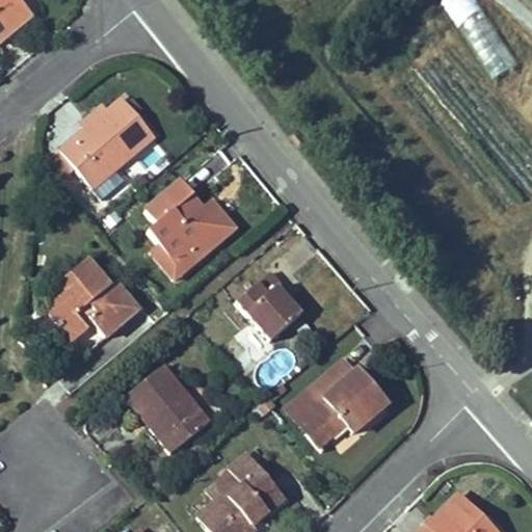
[(0,0),(0,44),(35,16),(23,0),(0,0)]
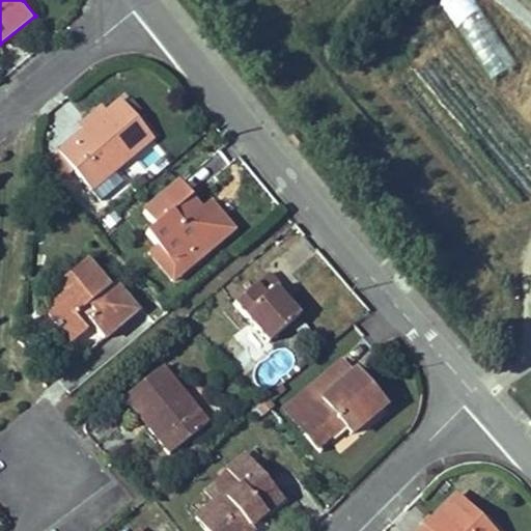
[(490,77),(513,62),(475,0),(456,0),(446,6),(490,77)]
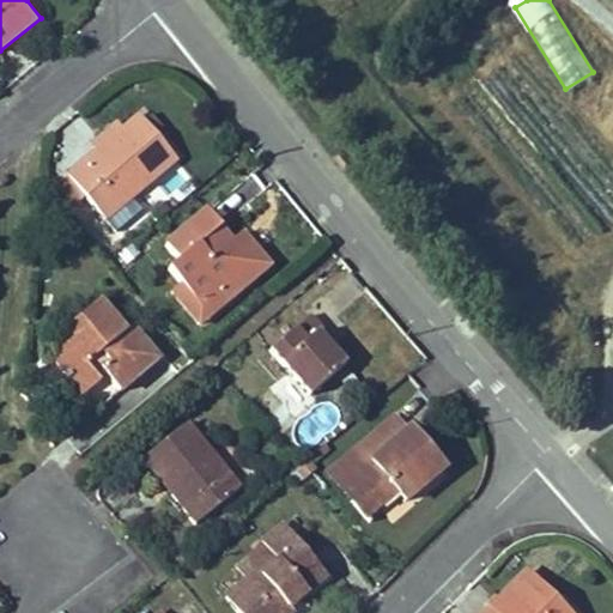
[(149,182),(176,158),(170,152),(169,151),(149,127),(139,116),(121,132),(108,141),(113,146),(103,153),(98,149),(97,150),(68,176),(105,219),(119,208),(147,183),(149,182)]
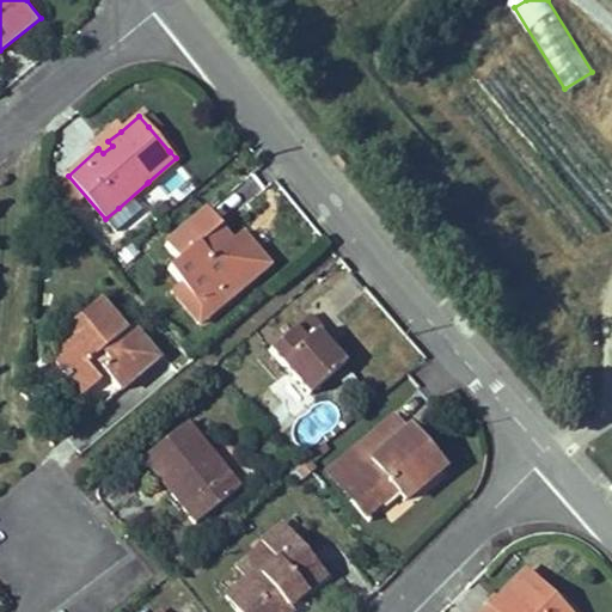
[(175,146),(154,123),(148,127),(169,151),(175,146)]
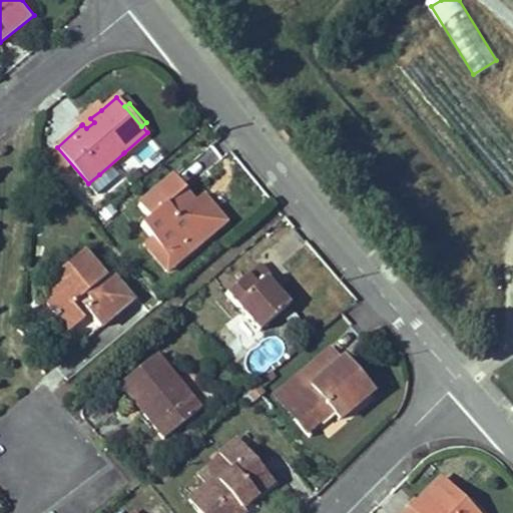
[(90,118),(101,110),(96,104),(76,121),(81,125),(82,124),(86,128),(94,122),(90,118)]
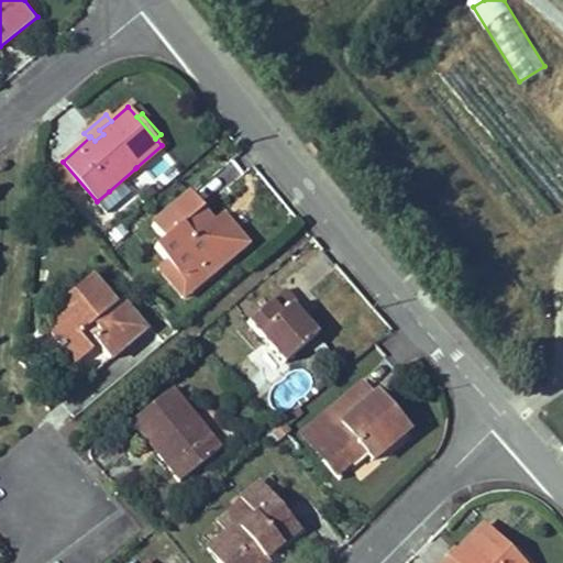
[(117,199),(143,175),(135,168),(109,191),(117,199)]
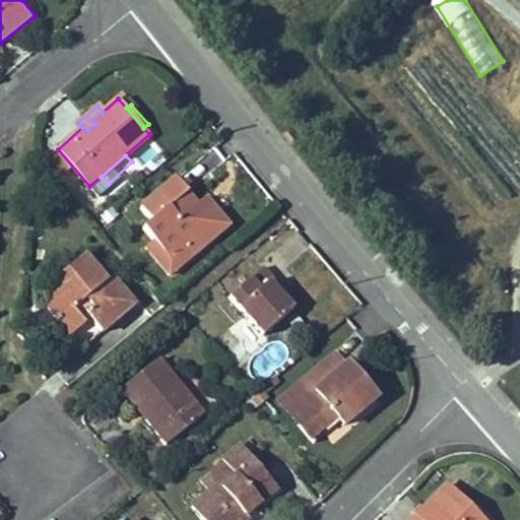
[(228,225),(212,207),(205,214),(198,205),(175,179),(140,209),(151,222),(143,230),(153,242),(171,262),(187,247),(193,255),(228,225)]
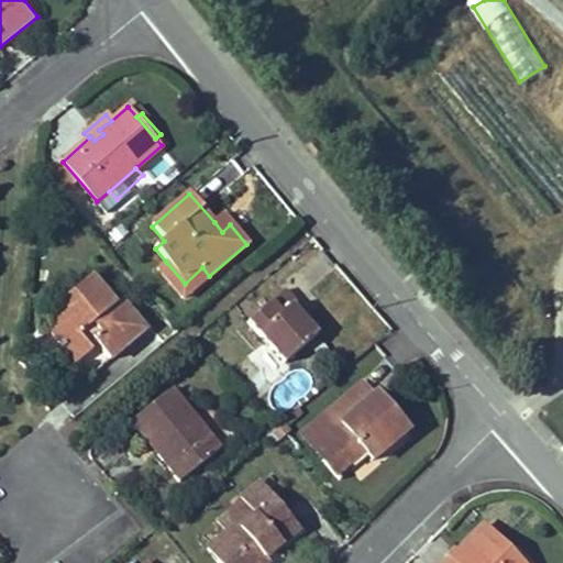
[(230,224),(222,216),(214,222),(222,232),(230,224)]
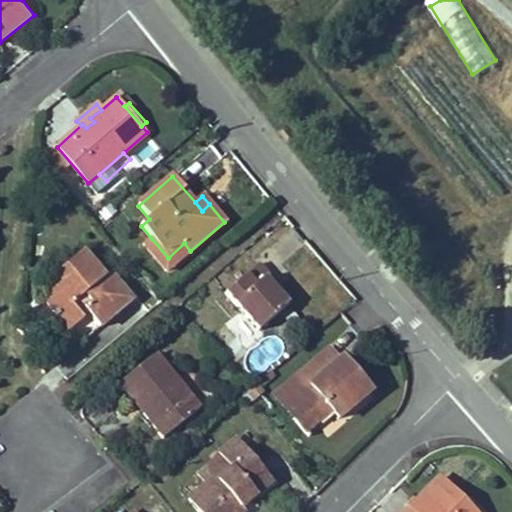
[(166,271),(190,251),(184,243),(168,258),(151,238),(143,245),(166,271)]
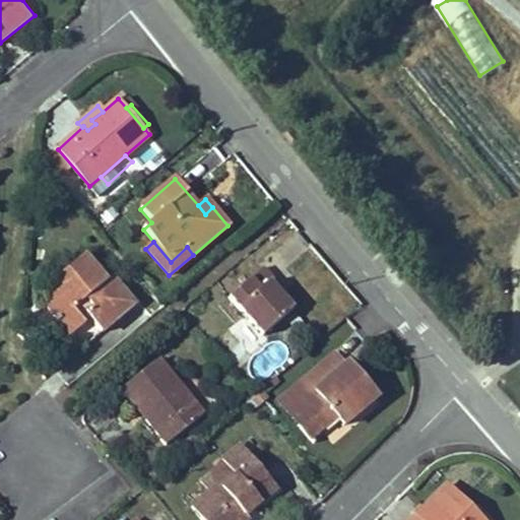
[(127,298),(112,277),(106,283),(84,257),(57,280),(63,287),(44,304),(59,321),(53,327),(65,341),(84,325),(80,320),(86,315),(101,332),(116,320),(109,313),(127,298)]
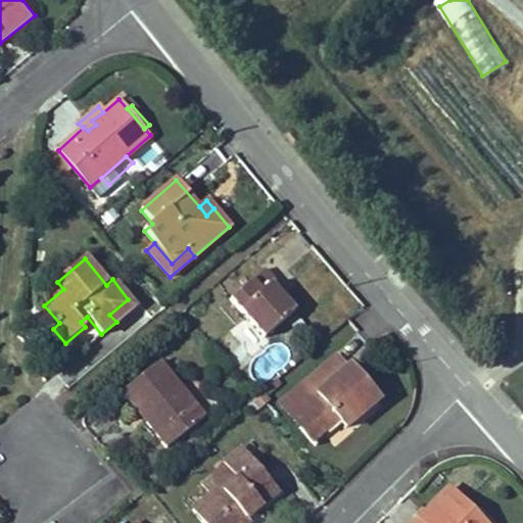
[(299,305),(275,278),(276,277),(268,266),(232,293),(268,333),(299,305)]
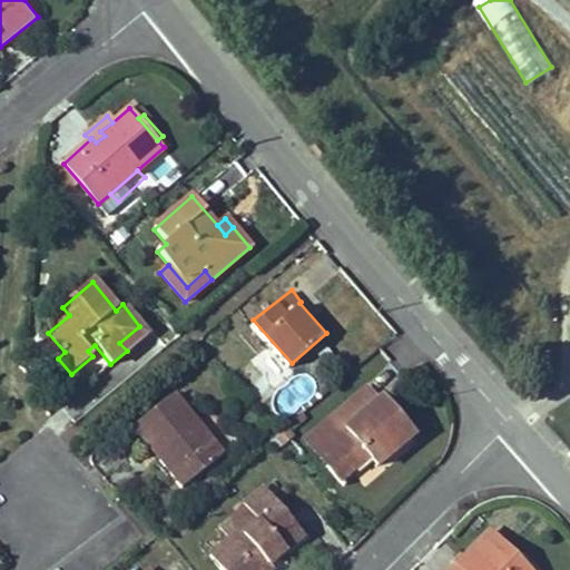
[(127,351),(146,333),(139,326),(119,343),(127,351)]
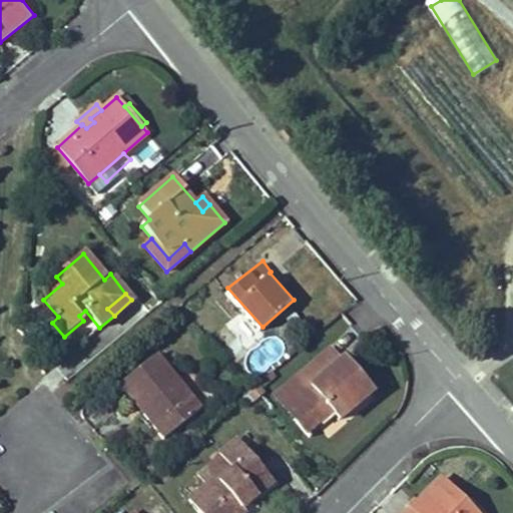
[(224,325),(243,348),(263,333),(244,310),(224,325)]
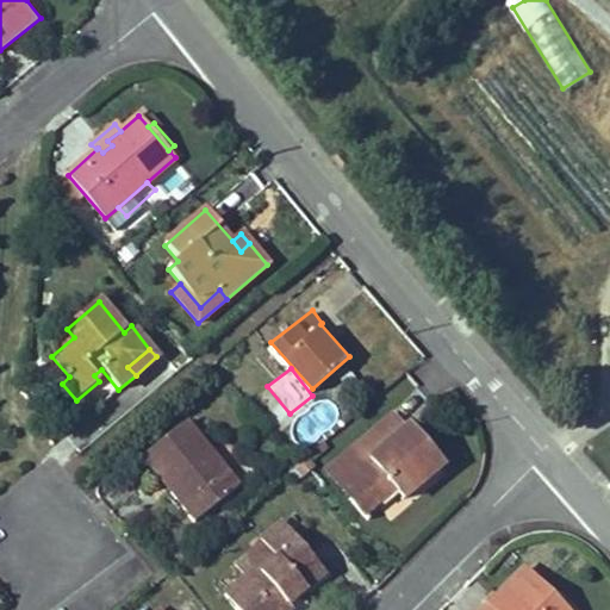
[(353,470),(405,423),(394,410),(342,456),(353,470)]
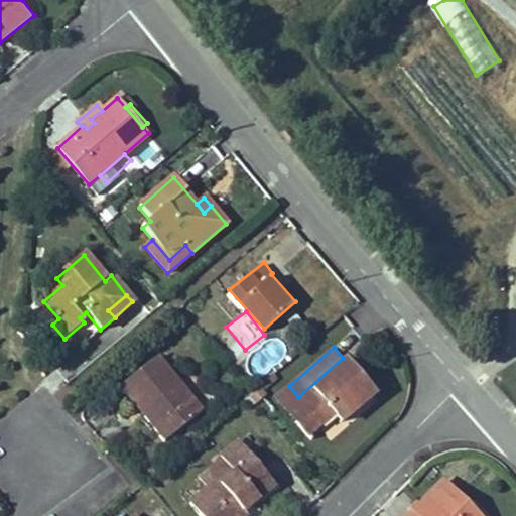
[(205,409),(160,353),(121,384),(136,406),(138,404),(155,425),(152,428),(164,442),(205,409)]
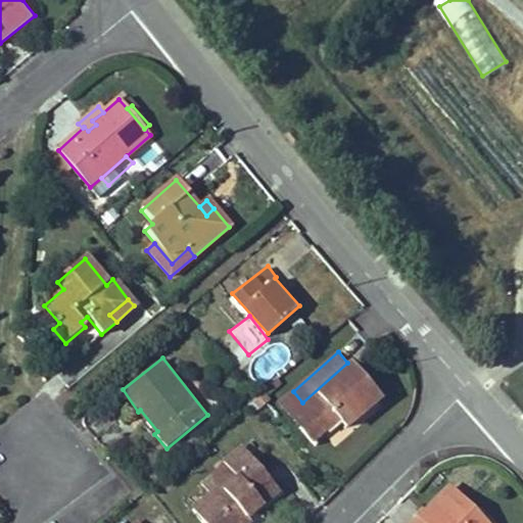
[(344,428),(386,396),(353,360),(347,363),(302,402),(293,391),(280,402),(304,434),(331,412),(337,420),(344,428)]
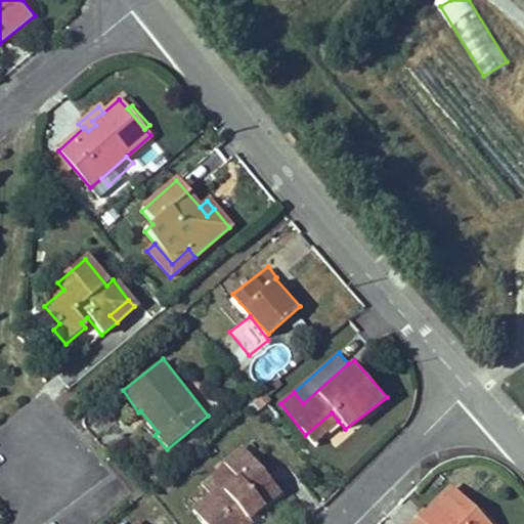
[(158,432),(140,410),(138,412),(135,416),(151,436),(155,435),(158,432)]
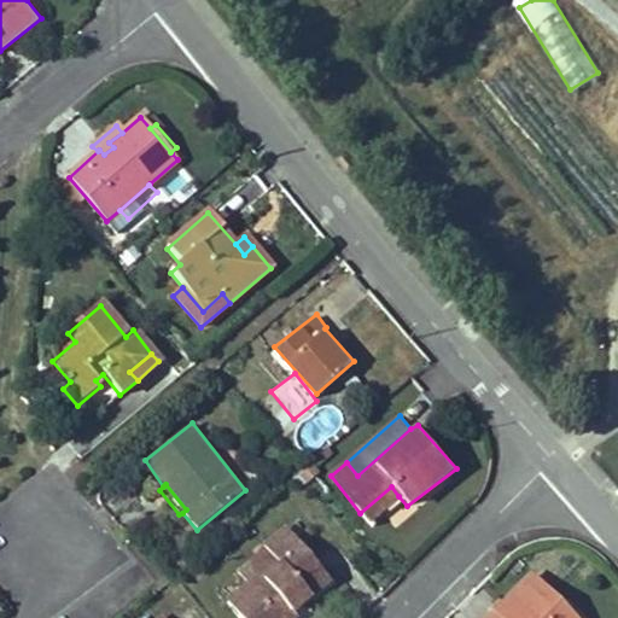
[(368,522),(398,496),(391,487),(360,513),(368,522)]
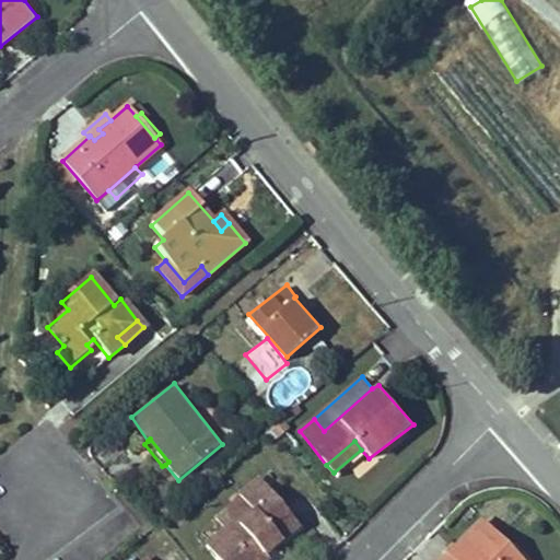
[(264,555),(298,525),(259,480),(238,498),(253,513),(240,526),(235,522),(206,548),(217,559),(266,559),(268,559),(264,555)]
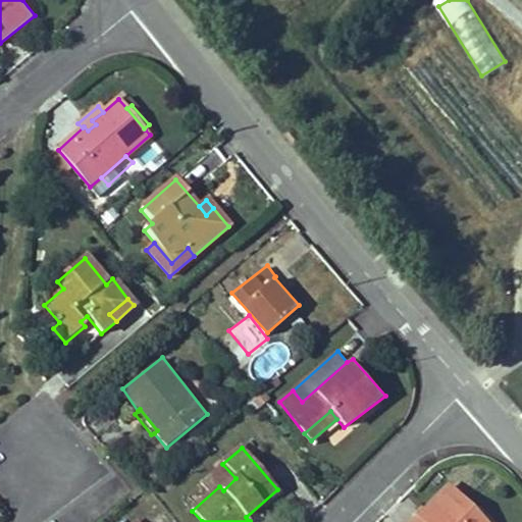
[(482,521),(448,488),(413,521),(482,521)]
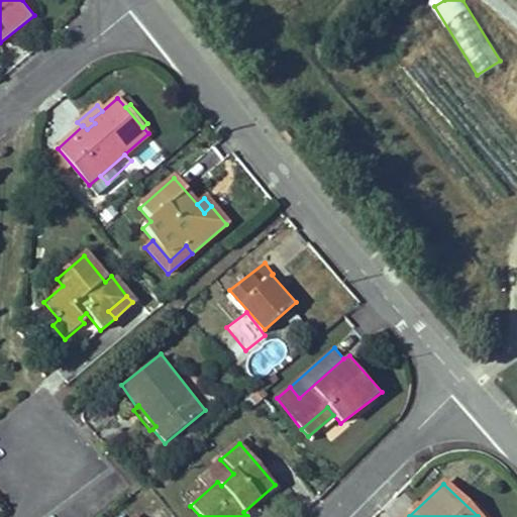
All buildings are outlined.
